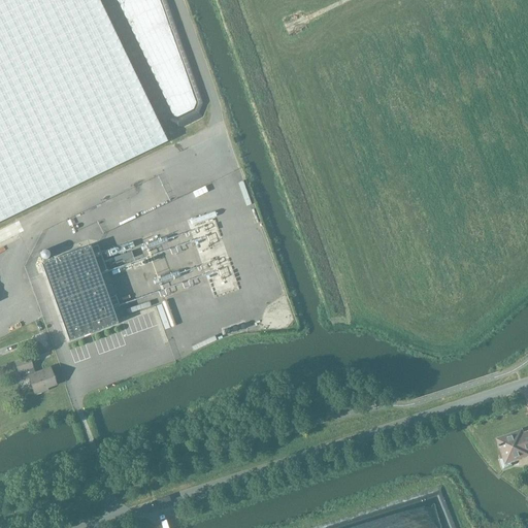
[(0,0),(0,222),(167,141),(98,0),(0,0)]
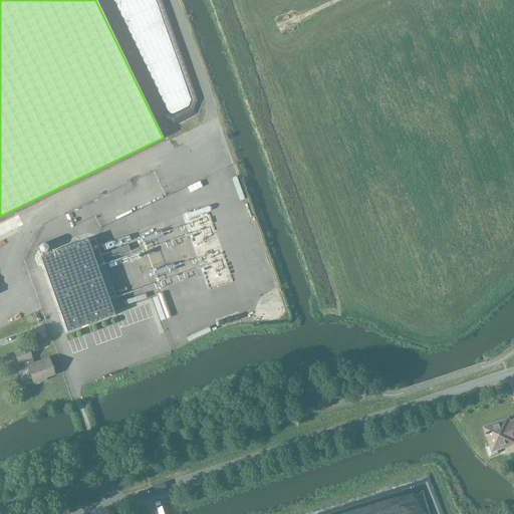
[(67,332),(114,315),(87,239),(40,256),(67,332)]
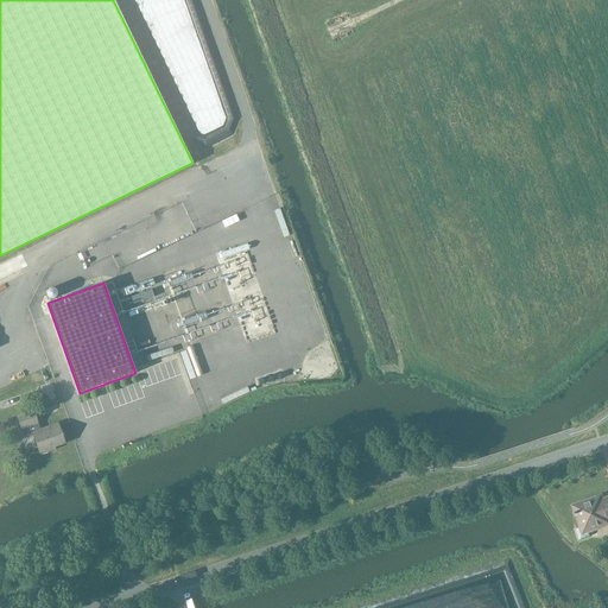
[(185,404),(183,393),(154,400),(157,411),(185,404)]
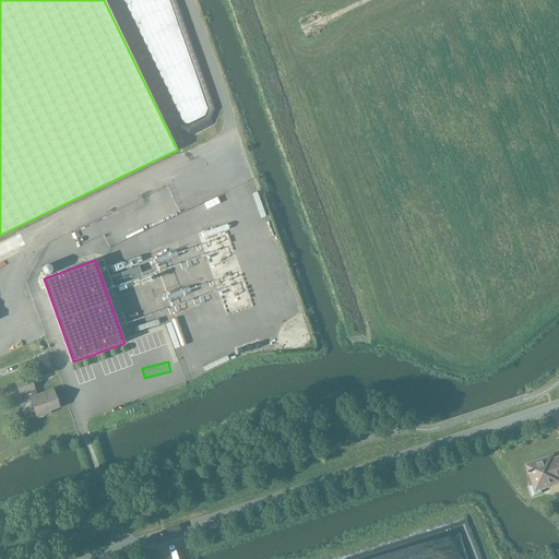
[(36,395),(34,390),(31,379),(31,378),(15,383),(21,399),(24,401),(30,399),(36,417),(46,414),(45,412),(59,407),(52,390),(36,395)]
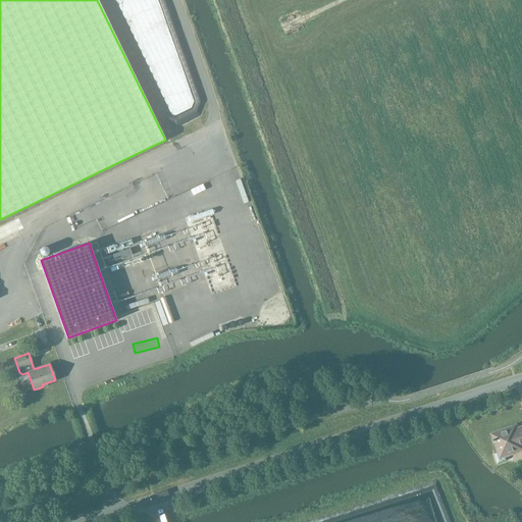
[(494,455),(498,464),(506,461),(505,456),(521,450),(521,446),(521,447),(521,446),(521,427),(521,431),(518,433),(515,426),(492,434),(493,439),(492,440),(493,441),(494,441),(499,454),(494,455)]
